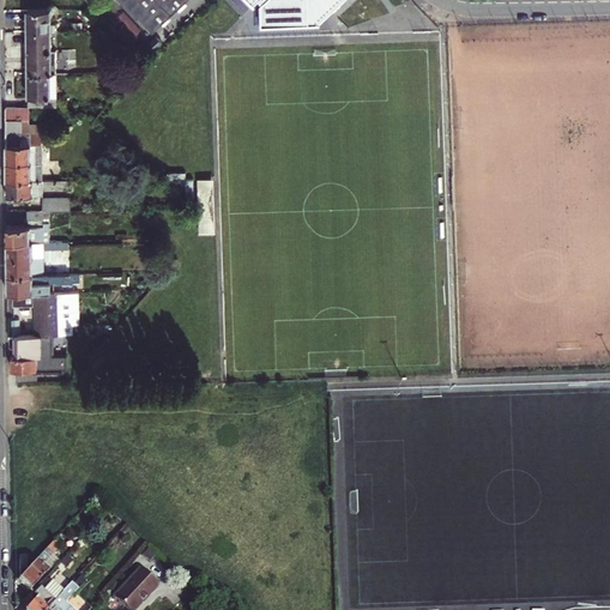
[(113,0),(133,20),(134,19),(149,35),(187,0),(113,0)]
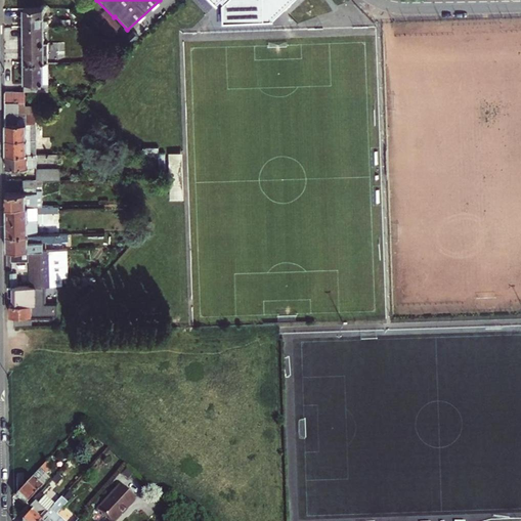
[(19,10),(20,27),(42,27),(41,9),(19,10)]
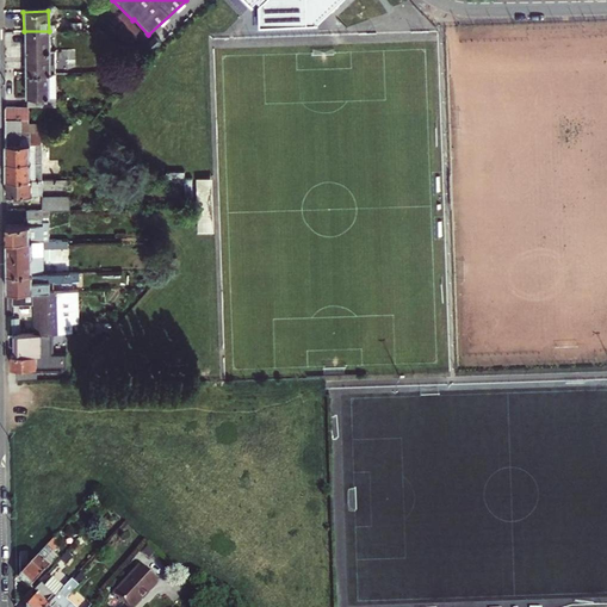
[(49,31),(24,31),(24,53),(49,53),(49,31)]
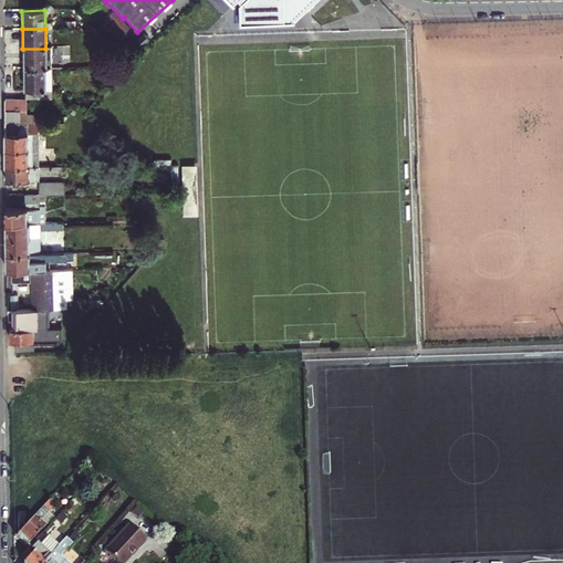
[(22,49),(22,69),(45,69),(45,49),(22,49)]
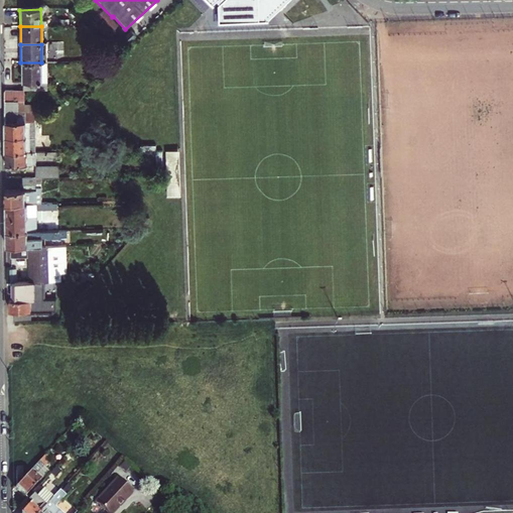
[(41,62),(20,62),(21,91),(44,91),(44,62),(41,62)]
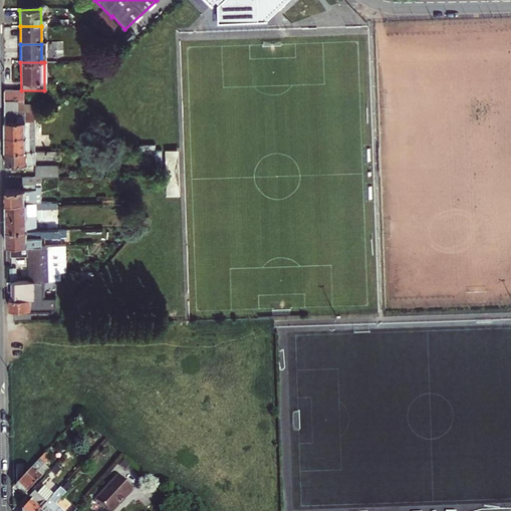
[(21,90),(1,90),(2,134),(2,138),(32,138),(31,104),(22,104),(22,91),(21,90)]
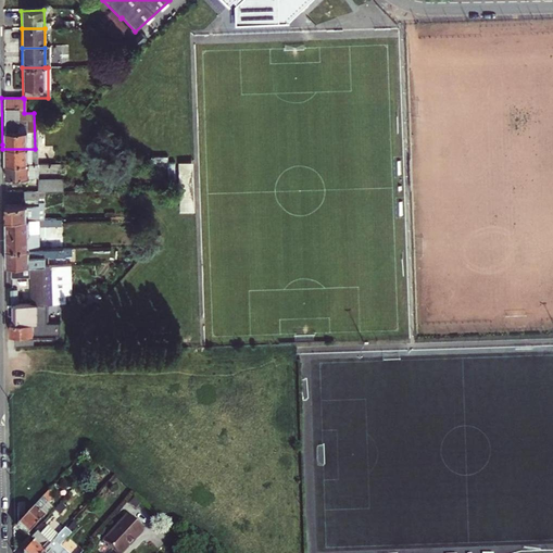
[(35,149),(2,149),(2,166),(40,165),(41,149),(35,149)]
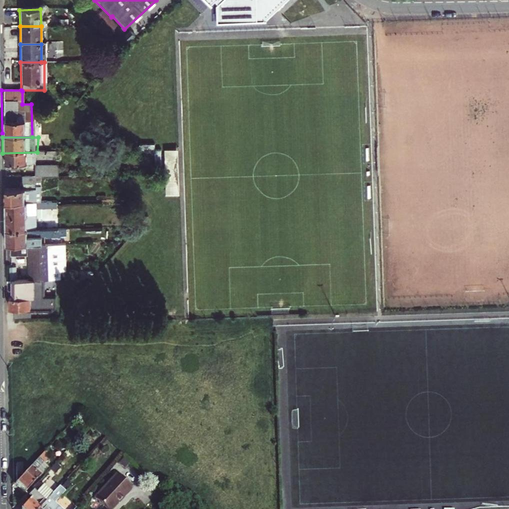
[(178,150),(165,150),(167,195),(179,195),(178,150)]
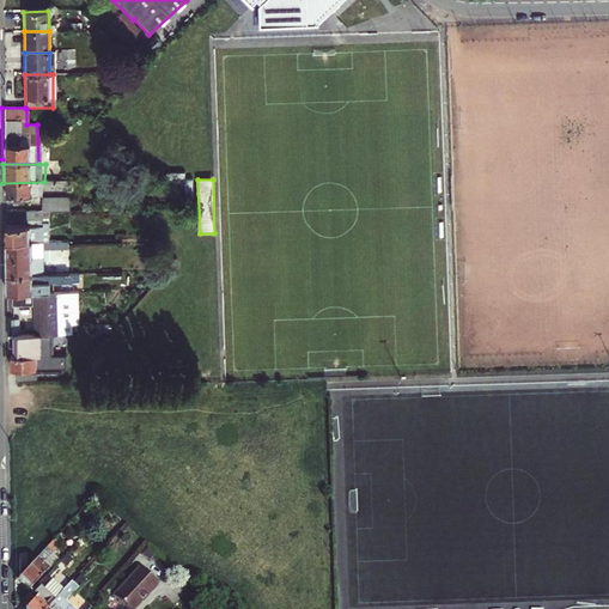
[(44,182),(2,183),(2,198),(40,198),(40,189),(64,188),(64,182),(44,182)]
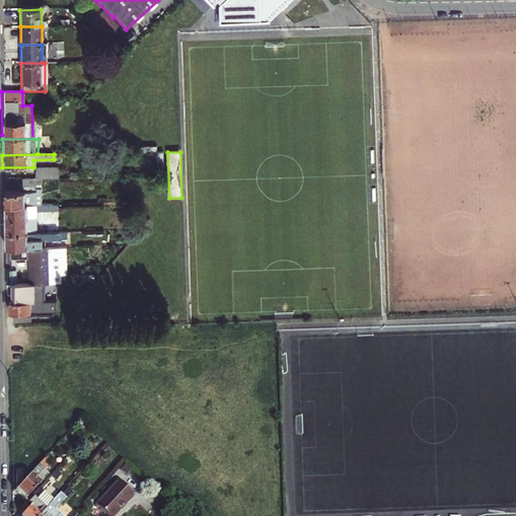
[(33,180),(57,179),(57,168),(33,169),(33,180)]
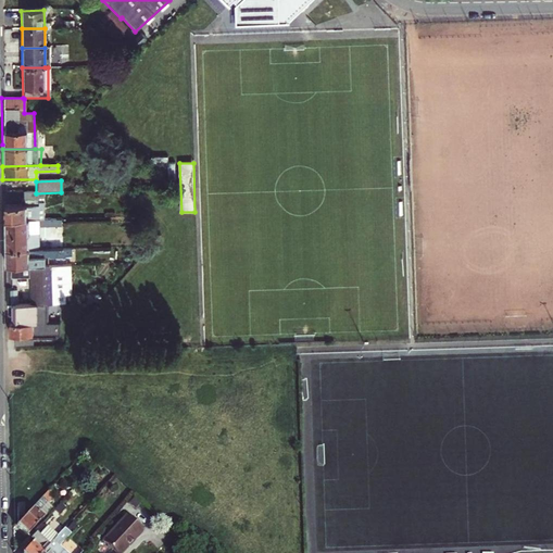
[(2,208),(3,223),(49,221),(49,215),(42,216),(41,206),(37,206),(36,193),(22,193),(22,206),(2,208)]
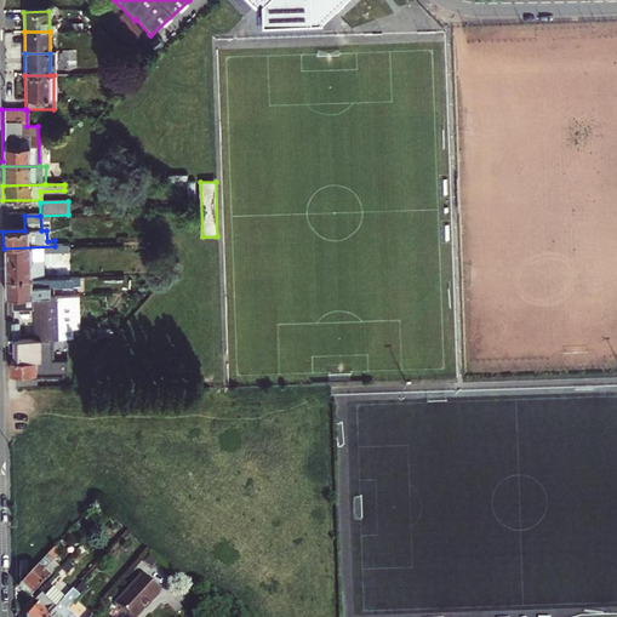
[(55,246),(4,249),(4,264),(43,263),(43,255),(61,255),(61,246),(55,246)]
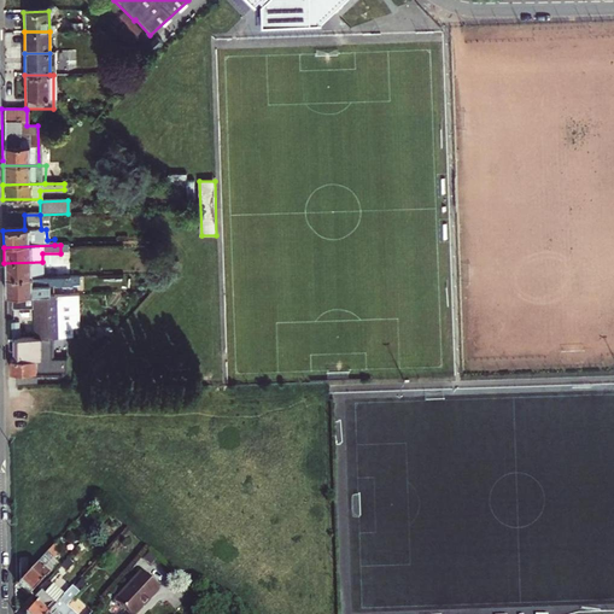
[(42,262),(4,263),(4,279),(42,279),(42,269),(62,269),(60,262),(42,262)]
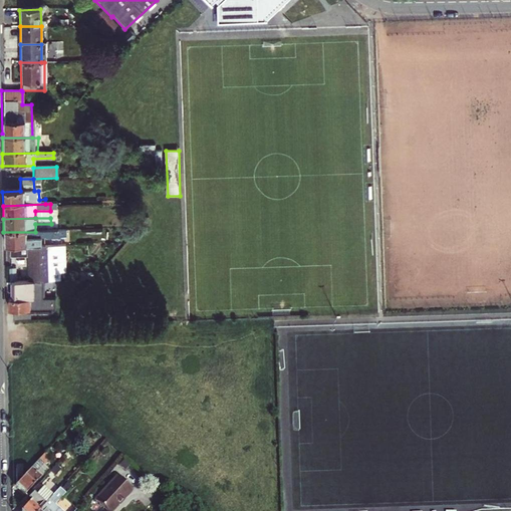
[(3,232),(3,248),(25,247),(30,247),(35,247),(35,239),(56,238),(56,231),(35,232),(3,232)]
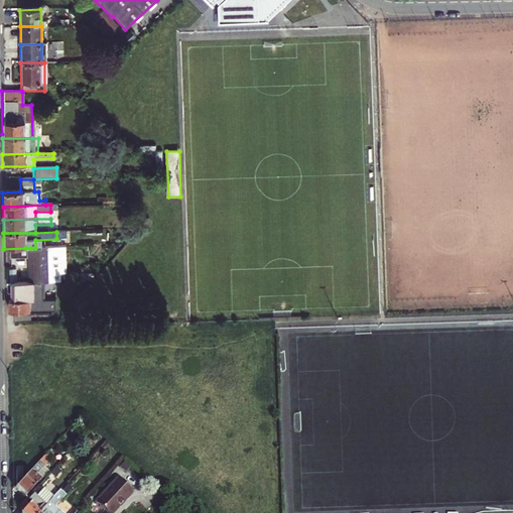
[(57,264),(56,247),(35,248),(30,248),(30,256),(26,256),(27,283),(41,283),(50,283),(49,264),(57,264)]
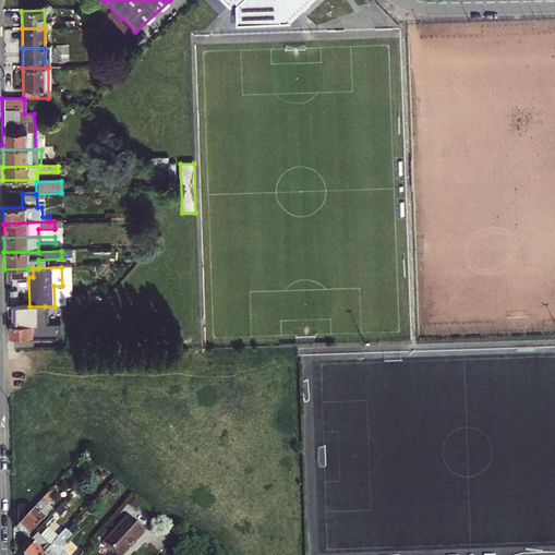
[(10,326),(7,326),(8,338),(31,338),(31,341),(55,341),(58,338),(58,335),(62,335),(62,327),(58,327),(58,326),(45,326),(45,312),(28,312),(28,306),(10,308),(10,326)]
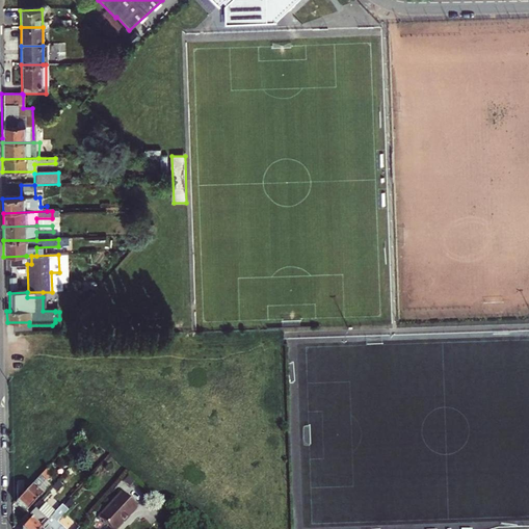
[(49,474),(45,470),(21,496),(12,504),(23,513),(47,487),(44,483),(51,476),(49,474)]
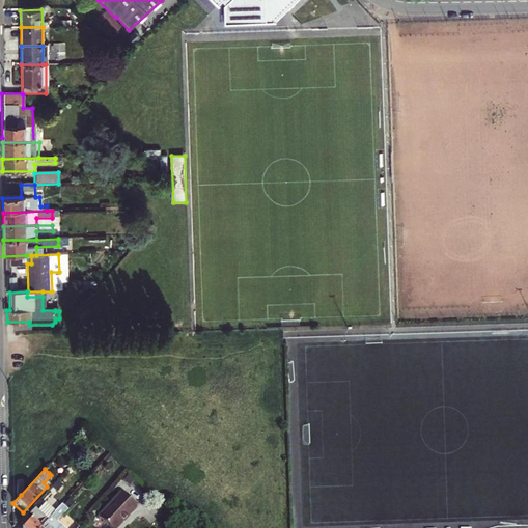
[(119,493),(96,518),(108,527),(114,527),(134,506),(119,493)]
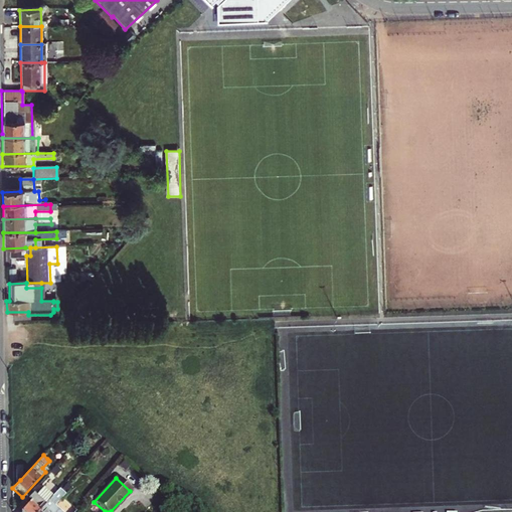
[(31,495),(27,500),(29,502),(21,511),(37,511),(50,498),(41,490),(34,497),(31,495)]
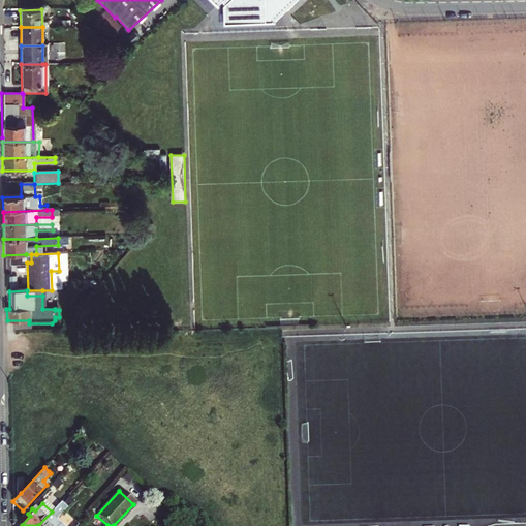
[(61,514),(56,508),(52,512),(38,525),(57,525),(53,522),(61,514)]
